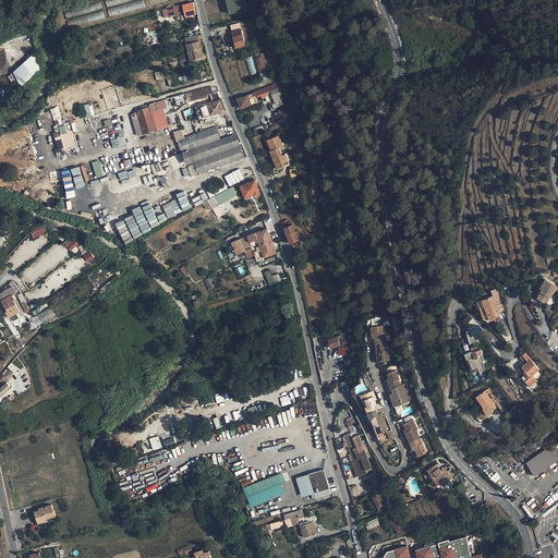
[(129,10),(145,8),(144,0),(141,0),(128,2),(129,10)]
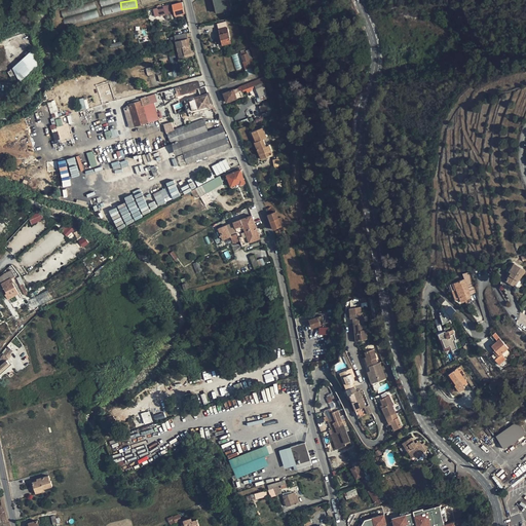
[(214,0),(217,12),(229,10),(227,0),(226,0),(214,0)]
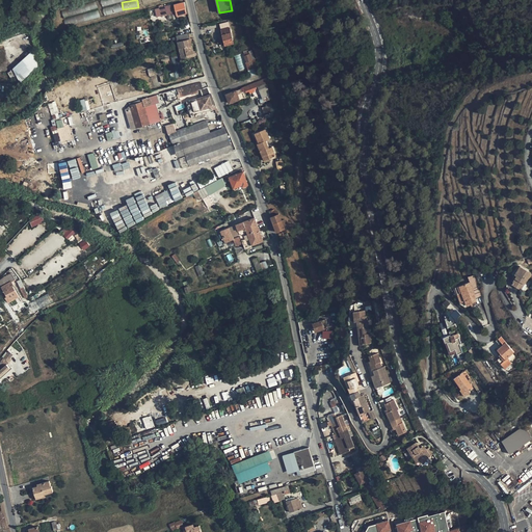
[(174,4),(159,7),(161,15),(176,11),(175,5),(174,4)]
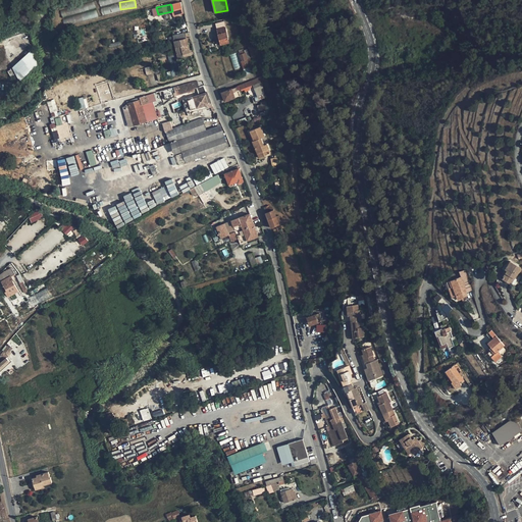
[(429,17),(430,9),(411,8),(410,16),(429,17)]
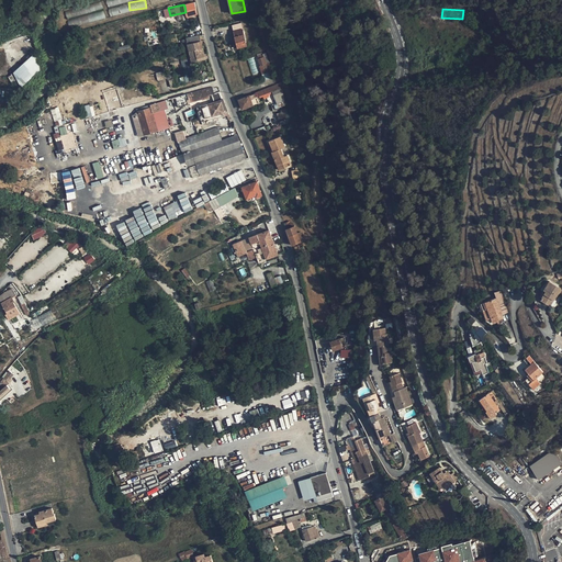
[(233,26),(235,37),(237,43),(238,48),(247,46),(242,24),(233,26)]
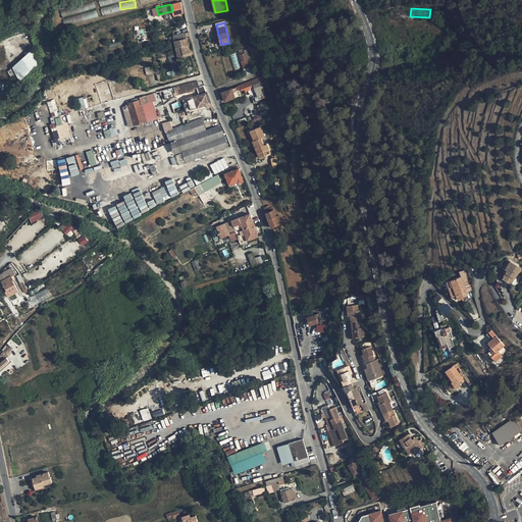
[(173,36),(173,37),(173,39),(174,42),(187,39),(186,33),(173,36)]
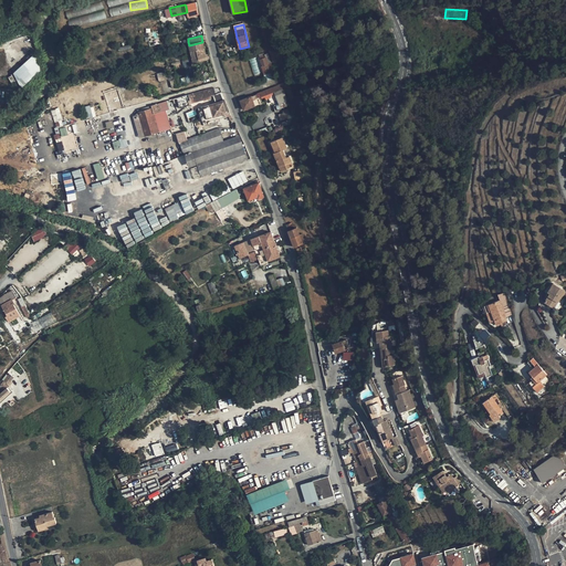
[(189,45),(190,51),(205,48),(202,42),(189,45)]
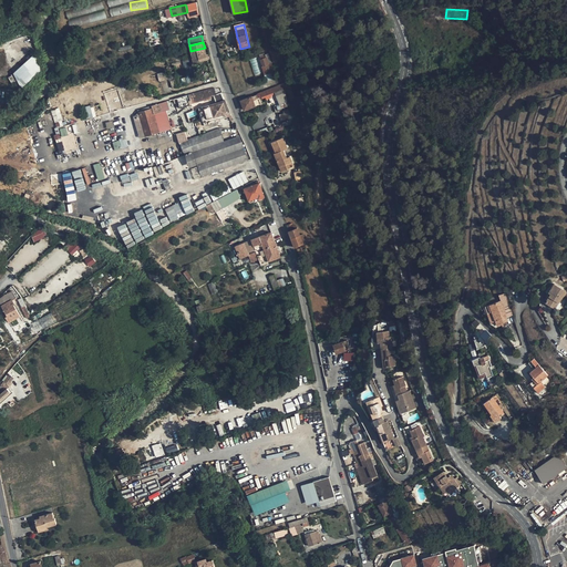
[(206,54),(205,48),(191,51),(191,52),(194,63),(200,62),(199,59),(207,57),(206,54)]
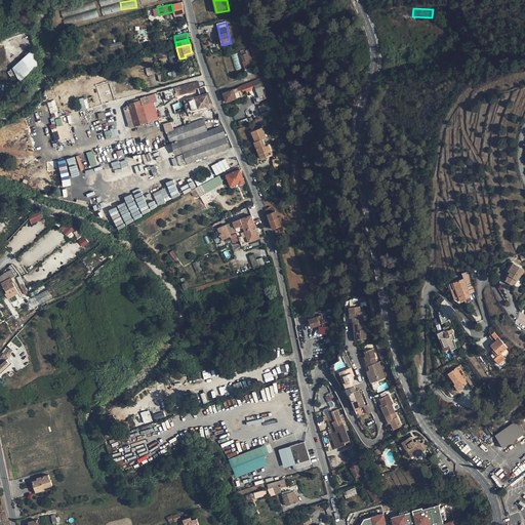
[(38,66),(35,47),(12,68),(19,81),(38,66)]
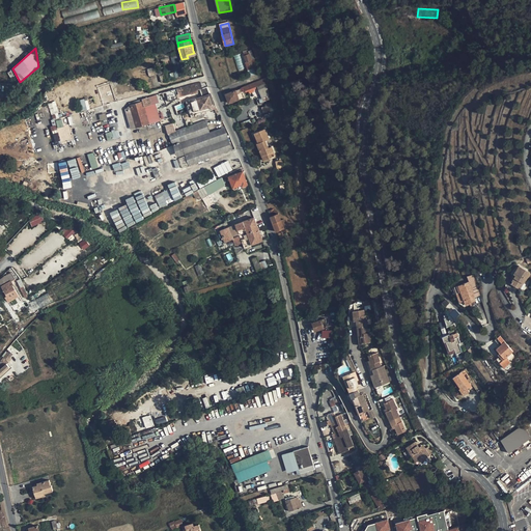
[(249,71),(253,68),(257,67),(255,59),(251,51),(248,52),(251,61),(246,62),(249,71)]
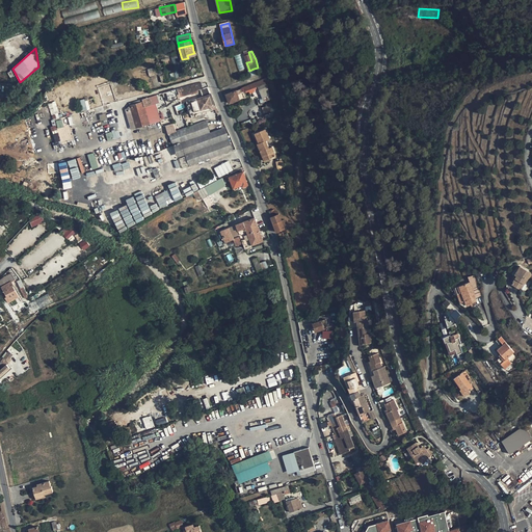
[(244,69),(240,56),(235,57),(239,71),(244,69)]
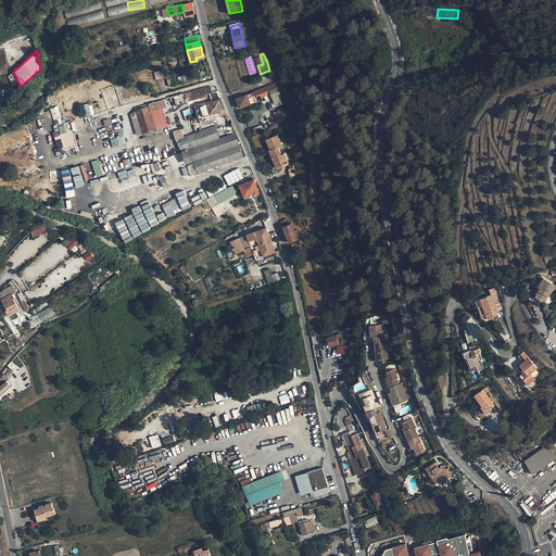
[(268,90),(278,87),(277,83),(262,89),(264,92),(268,90)]
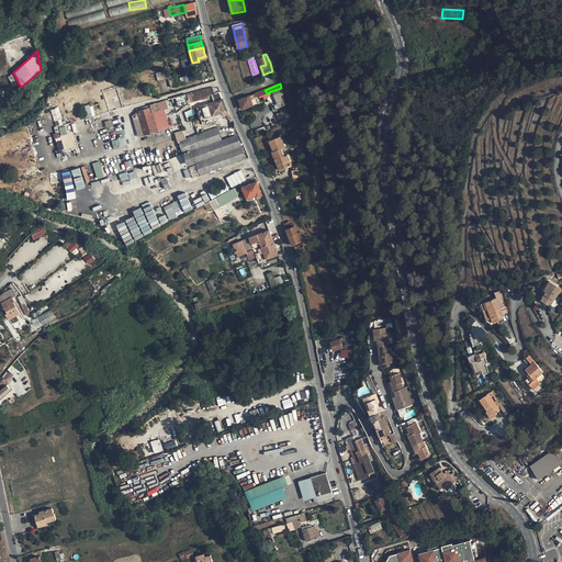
[(221,92),(217,86),(192,93),(177,98),(179,107),(194,102),(194,101),(212,96),(221,92)]
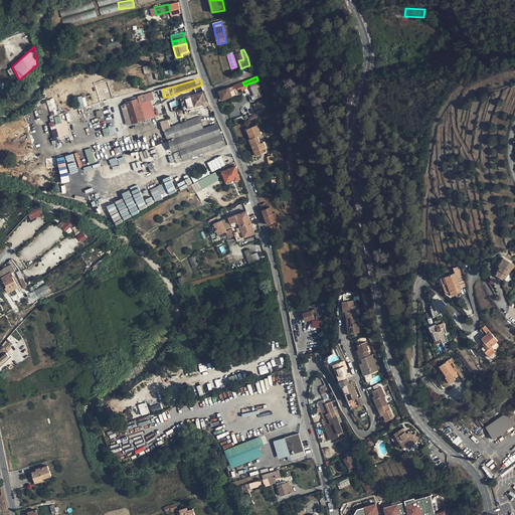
[(248,83),(251,91),(261,87),(258,80),(248,83)]
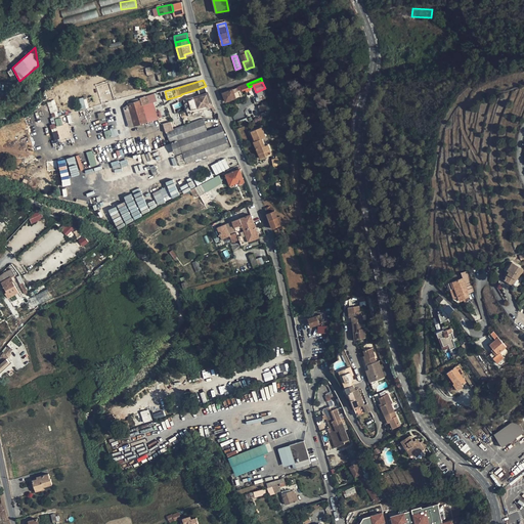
[(234,95),(232,90),(223,94),(226,102),(235,98),(234,95)]
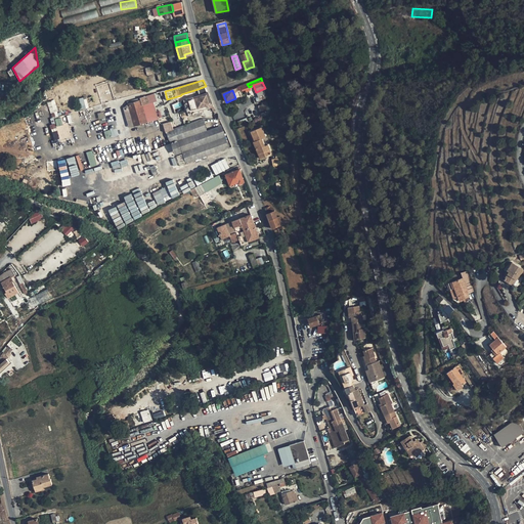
[(213,104),(208,92),(188,99),(192,111),(213,104)]
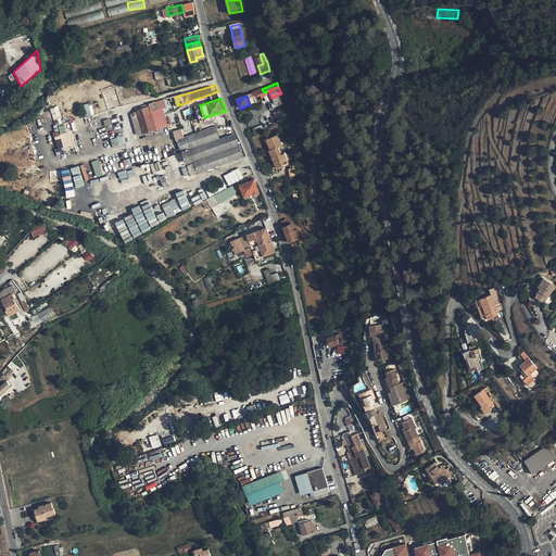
[(151,113),(164,109),(162,101),(149,104),(136,109),(143,135),(156,130),(151,113)]
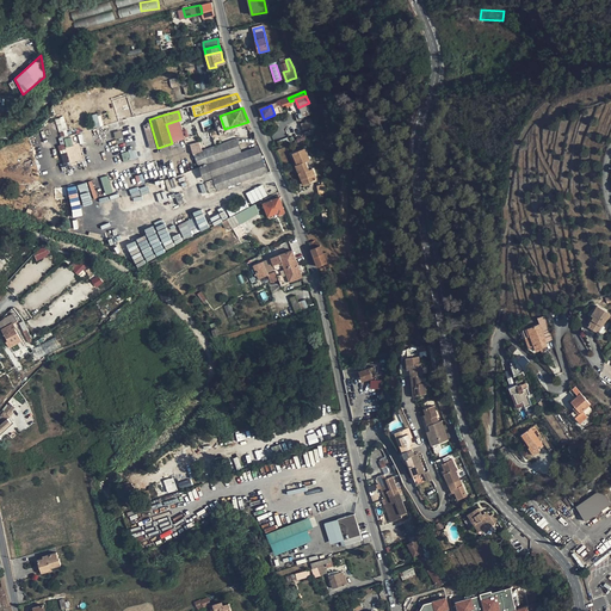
[(92,116),(93,128),(103,127),(102,115),(92,116)]
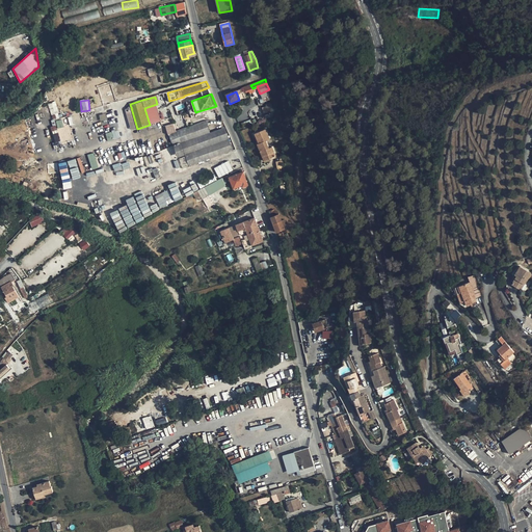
[(48,104),(52,116),(59,113),(55,102),(48,104)]
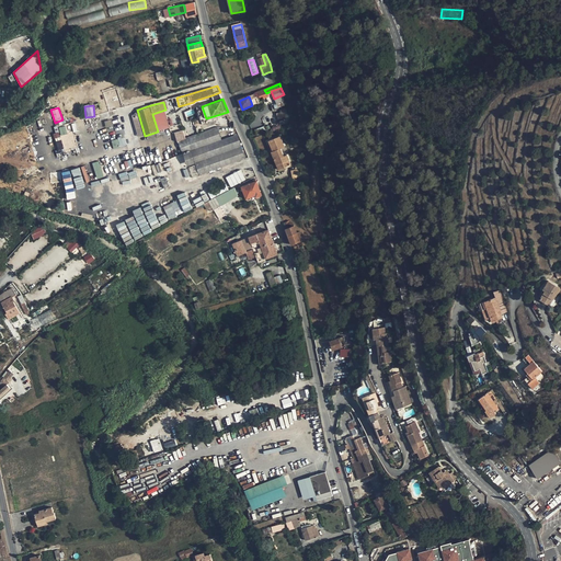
[(171,128),(165,110),(152,114),(158,132),(171,128)]
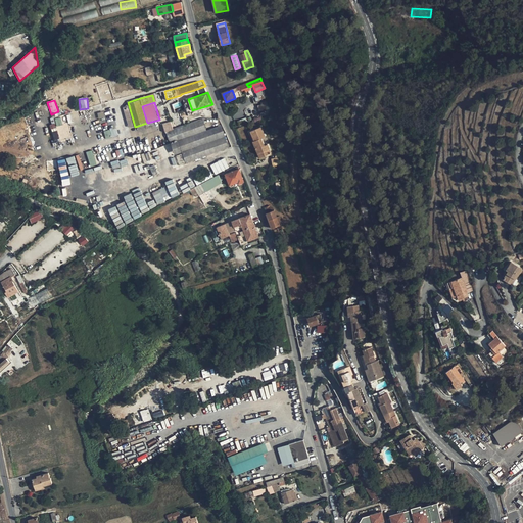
[(259,111),(268,108),(267,103),(257,105),(259,111)]
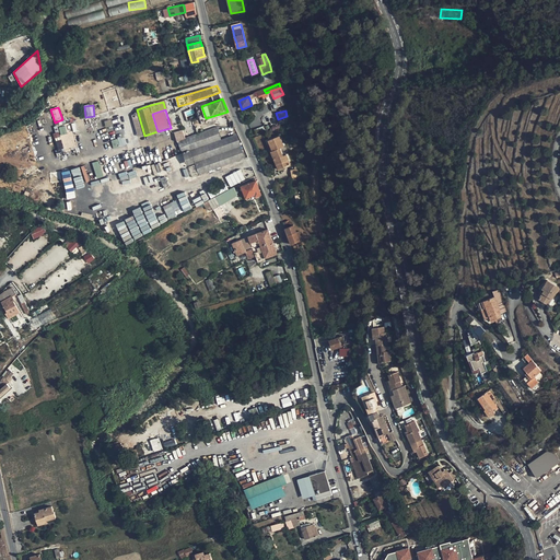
[(78,148),(72,131),(68,132),(66,125),(59,127),(60,131),(54,133),(58,150),(65,148),(65,151),(78,148)]
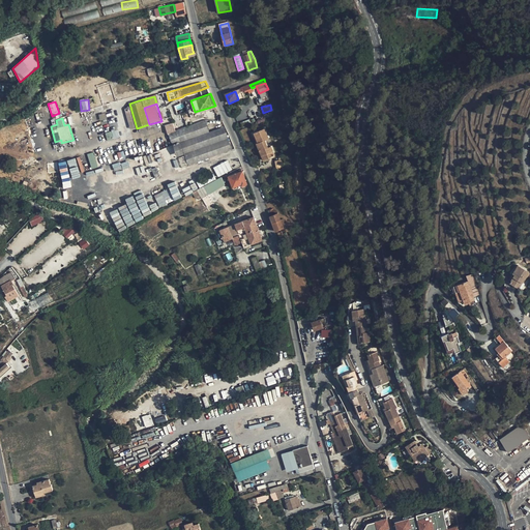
[(173,143),(173,146),(181,143),(210,133),(206,121),(175,133),(174,131),(169,134),(169,135),(168,135),(171,144),(173,143)]
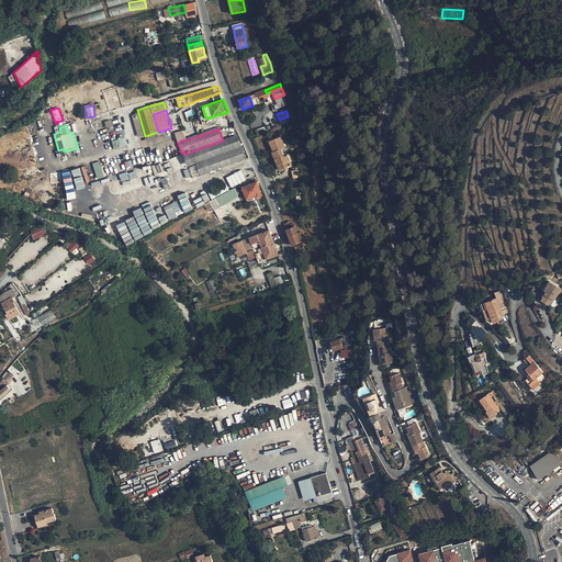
[(197,164),(243,147),(238,135),(223,141),(192,152),(197,164)]
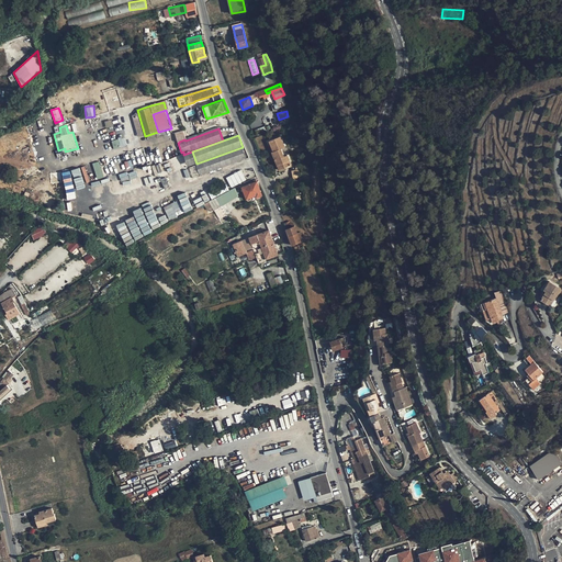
[(270,142),(273,152),(276,150),(277,155),(274,156),(278,165),(282,163),(284,168),(292,166),(288,155),(285,156),(282,148),(285,147),(281,136),(270,142)]
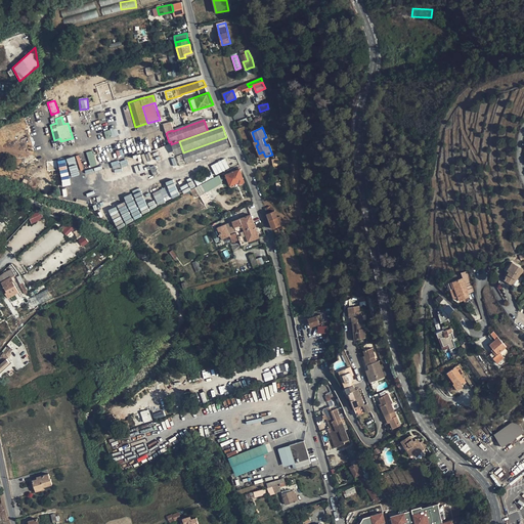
[(116,128),(103,131),(105,138),(118,136),(116,128)]
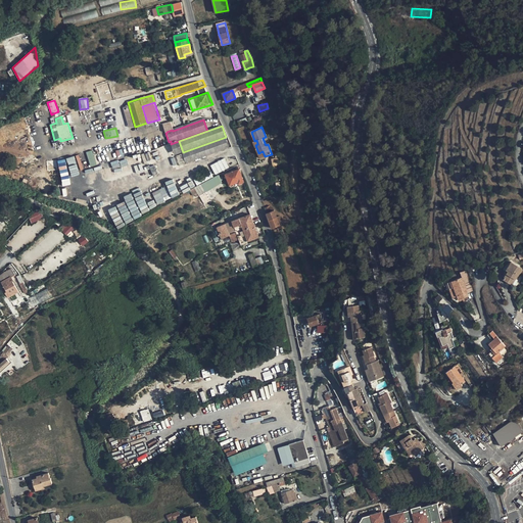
[(229,148),(226,137),(183,152),(186,163),(229,148)]
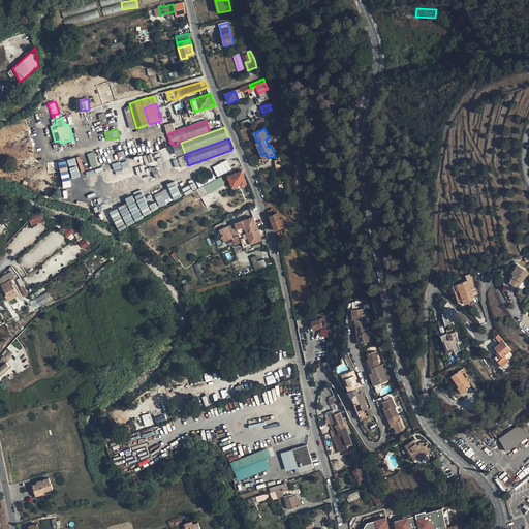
[(185,154),(181,143),(173,146),(181,168),(188,165),(185,154)]
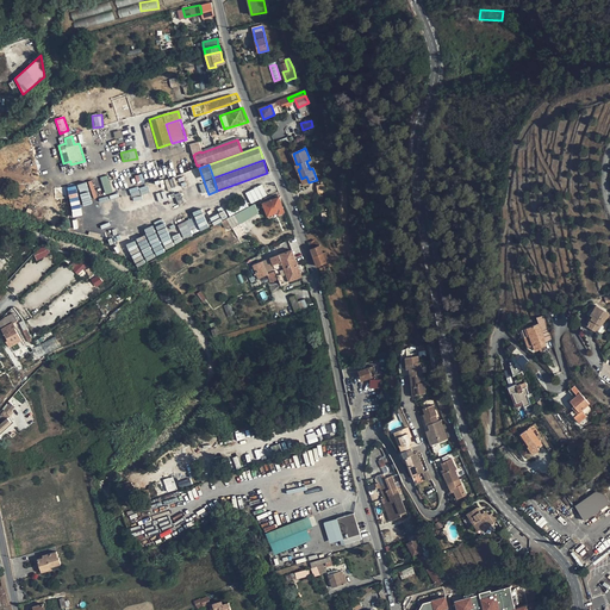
[(105,194),(112,193),(109,175),(100,176),(105,194)]
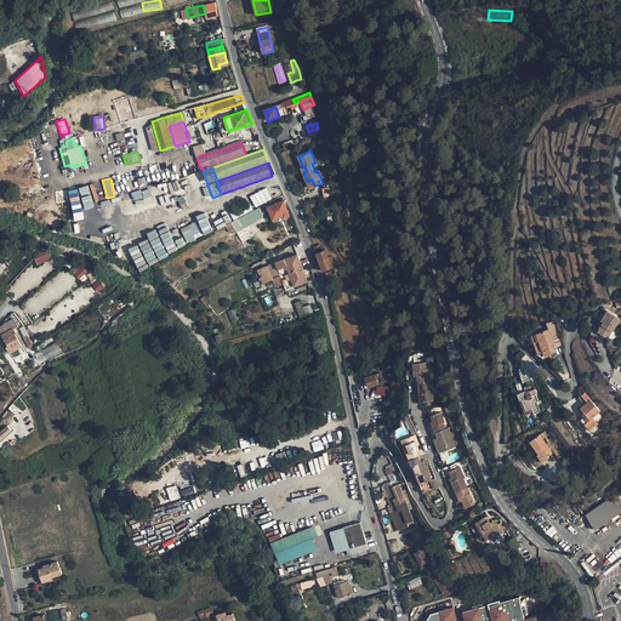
[(89,186),(79,188),(84,210),(93,208),(89,186)]
